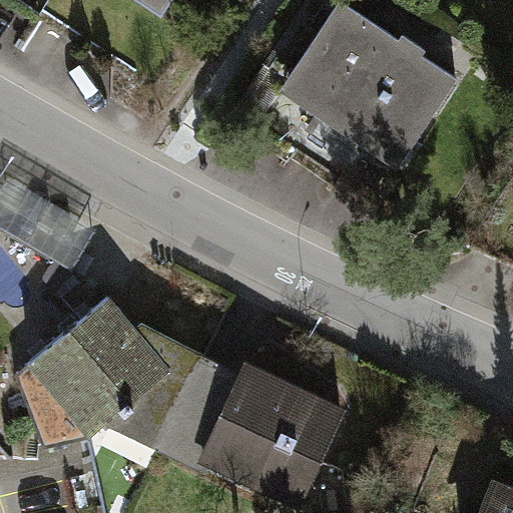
[(140,0),(161,14),(169,0),(140,0)]
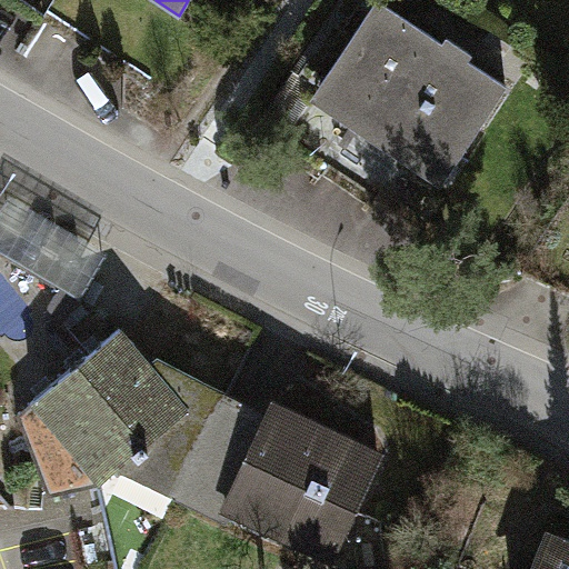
[(378,0),(376,0),(321,83),(410,142),(419,130),(460,158),(508,86),(469,60),(473,53),(447,36),(442,42),(378,0)]
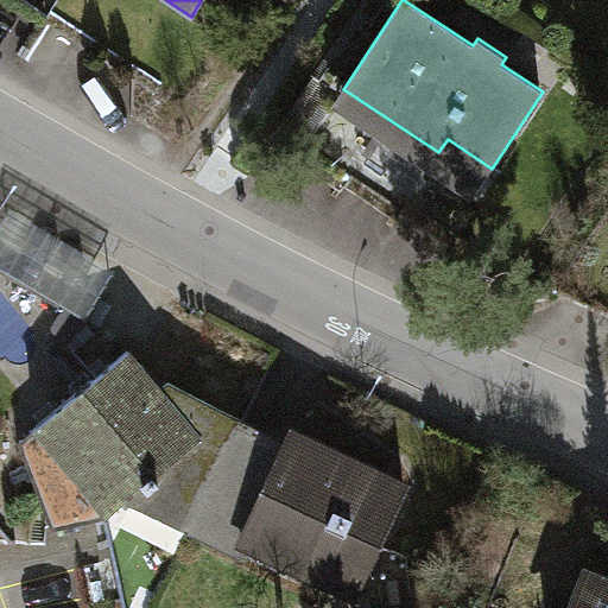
[(114,271),(11,210),(0,228),(0,268),(86,318),(114,271)]
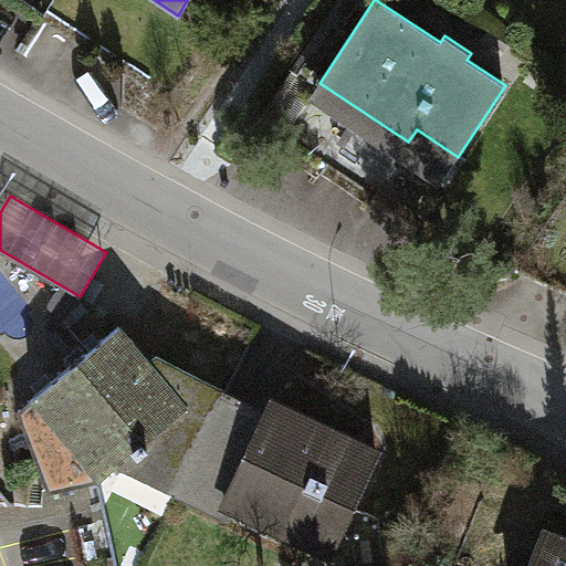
[(175,494),(178,495),(226,395),(157,360),(153,365),(119,326),(17,412),(49,491),(97,481),(135,451),(140,458),(181,478),(175,494)]
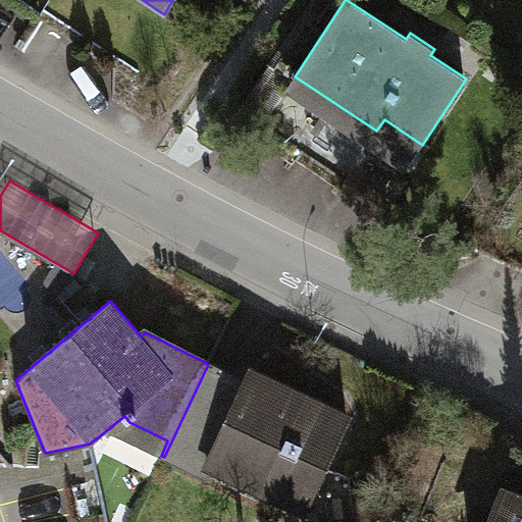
[(239,379),(208,364),(164,457),(208,478),(215,464),(267,488),(265,494),(294,508),(297,504),(305,508),(348,417),(251,372),(245,386),(238,383),(239,379)]
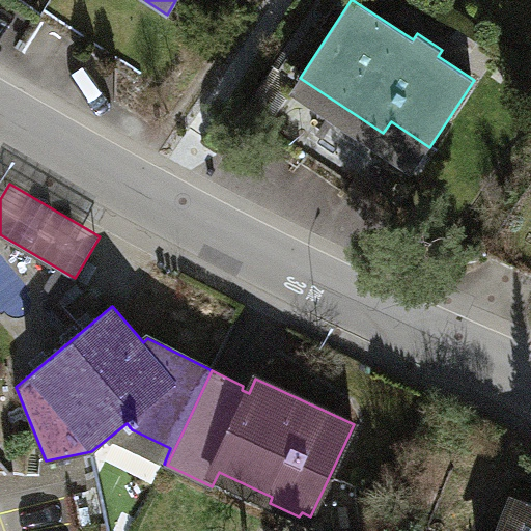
[(530,530),(530,504),(516,499),(503,530),(530,530)]
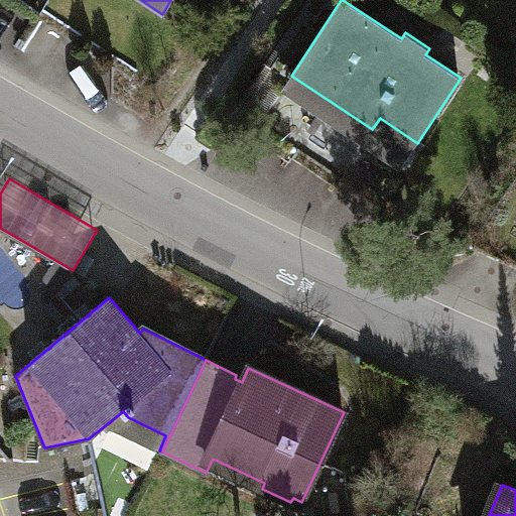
All buildings are outlined.
